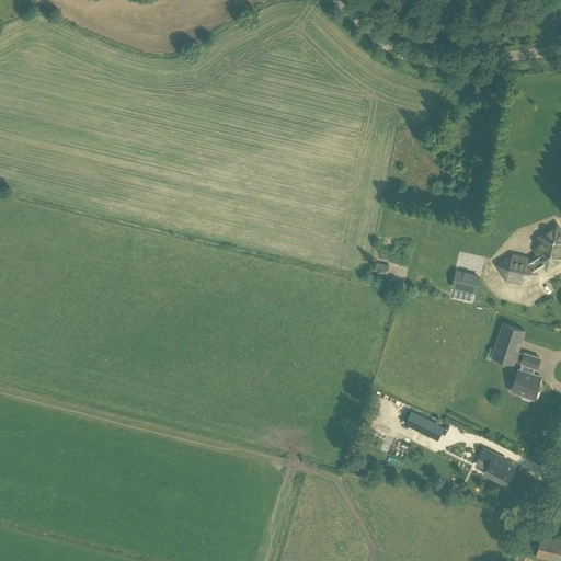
[(535,272),(534,270),(544,263),(546,267),(548,267),(560,259),(560,251),(560,252),(560,250),(560,230),(558,226),(556,226),(540,235),(540,238),(542,242),(541,248),(537,250),(537,252),(539,256),(529,263),(528,260),(525,260),(522,262),(516,261),(513,258),(511,256),(499,264),(499,266),(506,278),(523,282),(535,274),(535,272)]
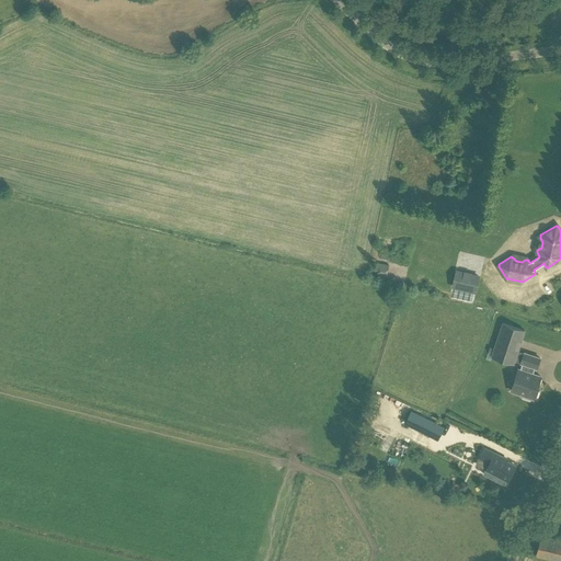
[(377,275),(386,277),(389,265),(380,263),(377,275)]
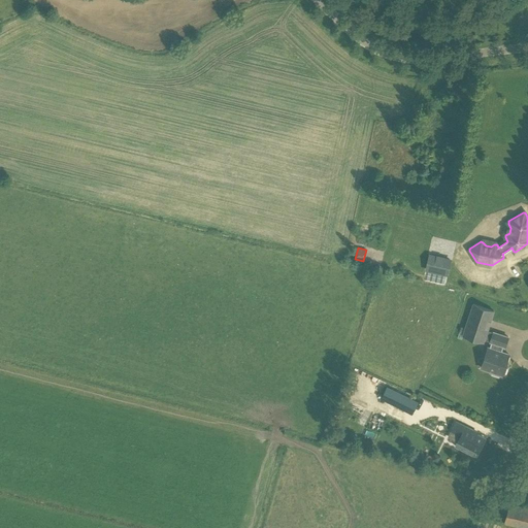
[(451,260),(429,256),(426,269),(447,274),(451,260)]
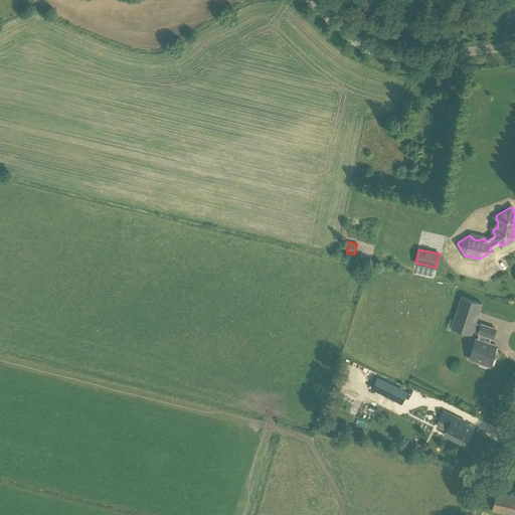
[(462,297),(454,320),(450,319),(448,324),(453,325),(452,327),(472,334),(473,331),(479,333),(478,333),(480,334),(478,339),(477,339),(473,351),(470,359),(480,363),(479,364),(488,367),(488,365),(490,366),(490,364),(492,365),(494,359),(492,359),(497,346),(489,343),(491,337),(493,338),(496,329),(482,324),(481,325),(476,323),(482,304),(462,297)]
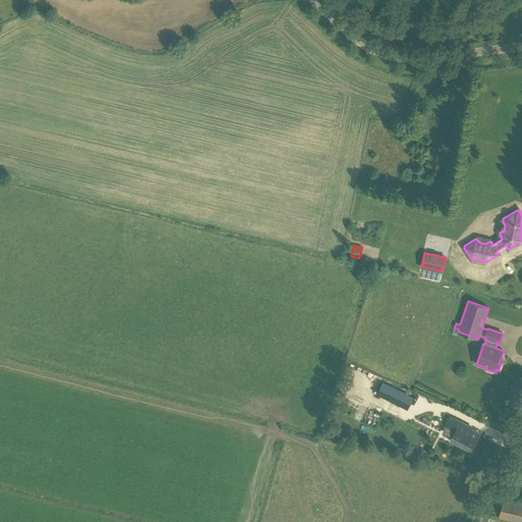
[(413,398),(382,382),(377,394),(407,408),(413,398)]
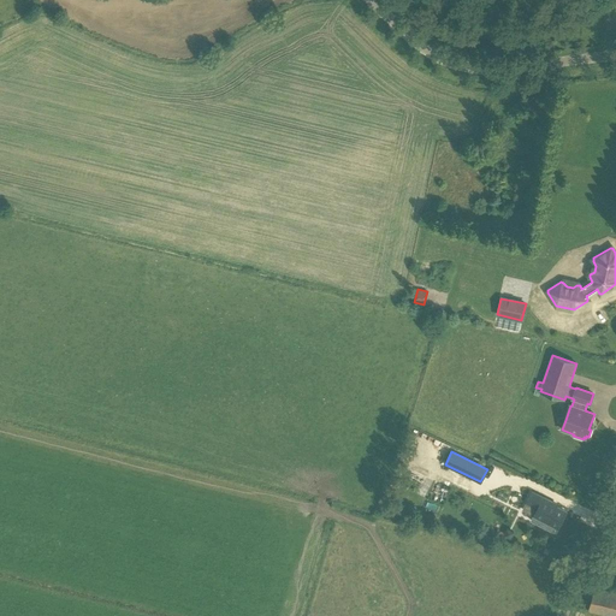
[(534,515),(558,527),(566,513),(550,504),(551,502),(532,492),(527,502),(533,504),(531,510),(535,513),(534,515)]
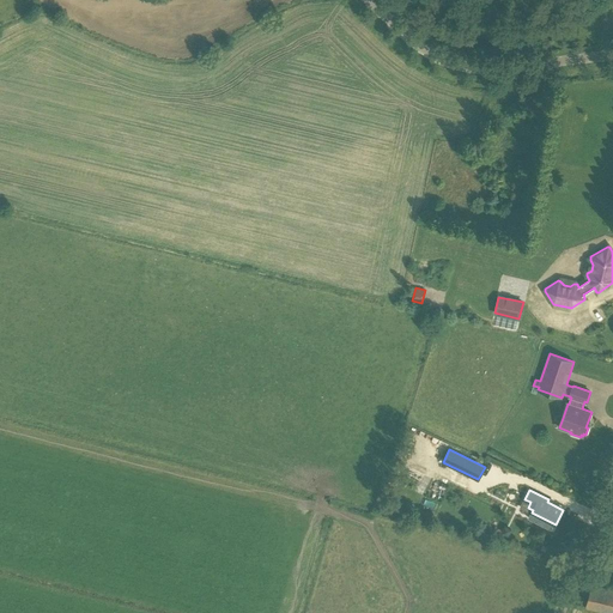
[(511,529),(504,527),(502,533),(508,536),(511,529)]
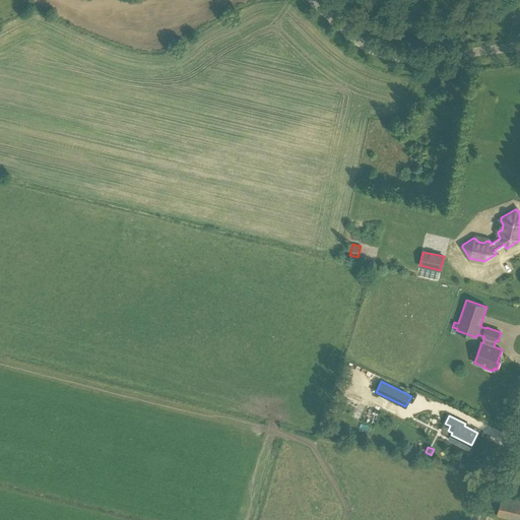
[(511,519),(519,519),(519,500),(502,496),(497,516),(511,519)]
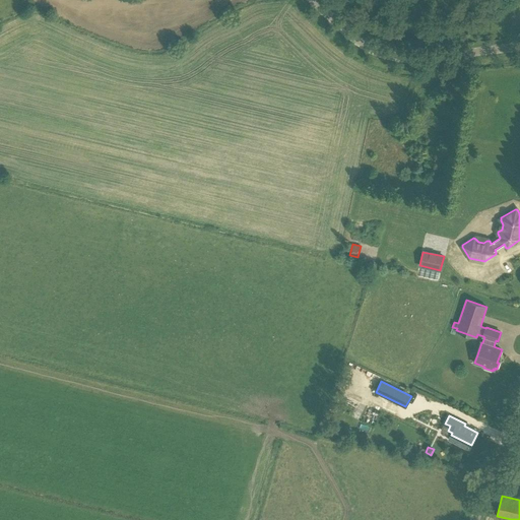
All buildings are outlined.
